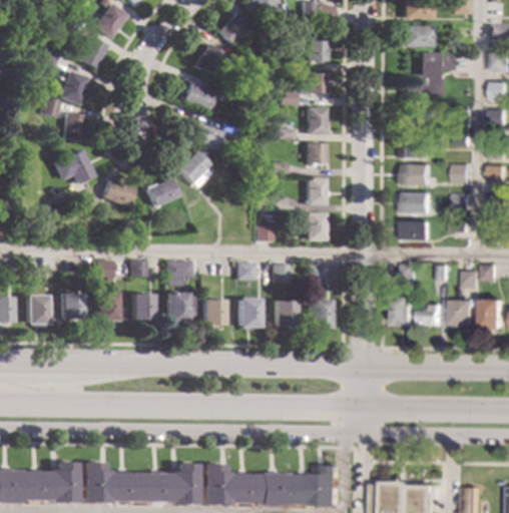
[(108,0),(111,2),(107,8),(101,3),(103,0),(108,0)]
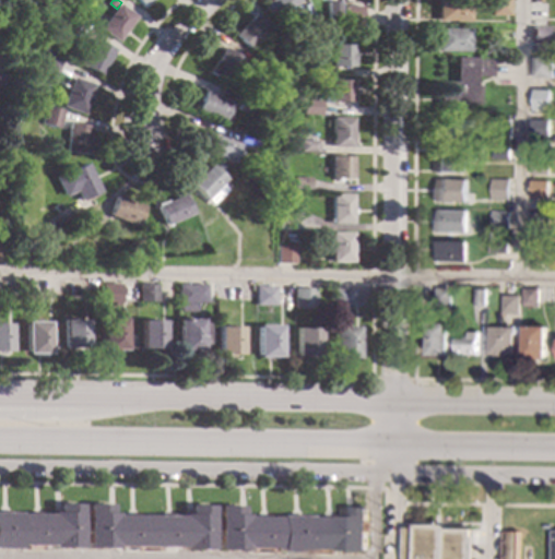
[(300,0),(302,1),(281,21),(267,6),(272,0),(300,0)]
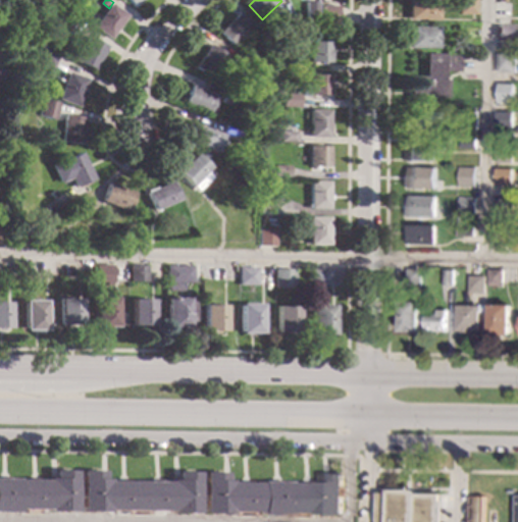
[(439,0),(439,19),(411,19),(411,0),(439,0)]
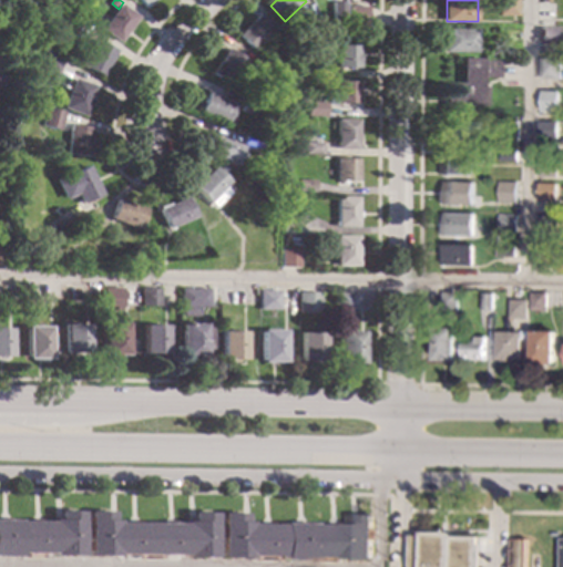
[(521,0),(521,16),(502,16),(502,0),(521,0)]
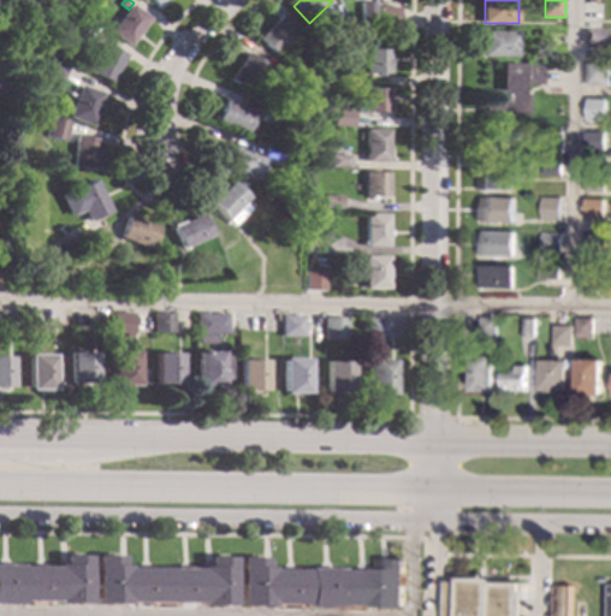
[(379,21),(365,22),(363,1),(378,1),(379,21)]
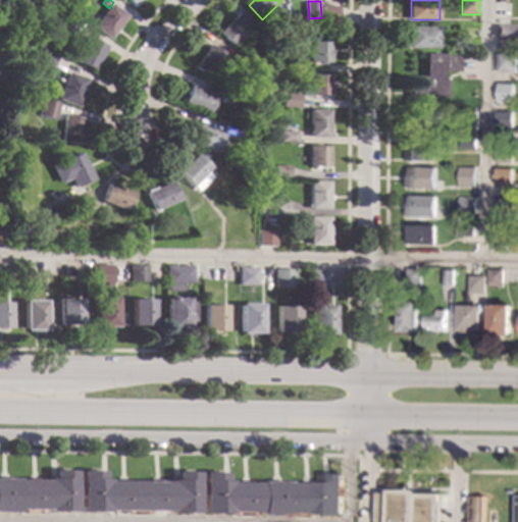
[(131,15),(113,39),(98,28),(114,4),(131,15)]
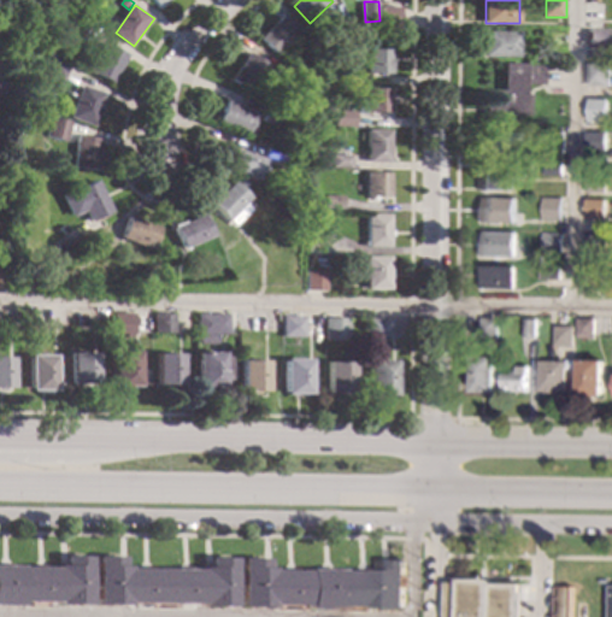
[(404,29),(384,29),(384,7),(404,7),(404,29)]
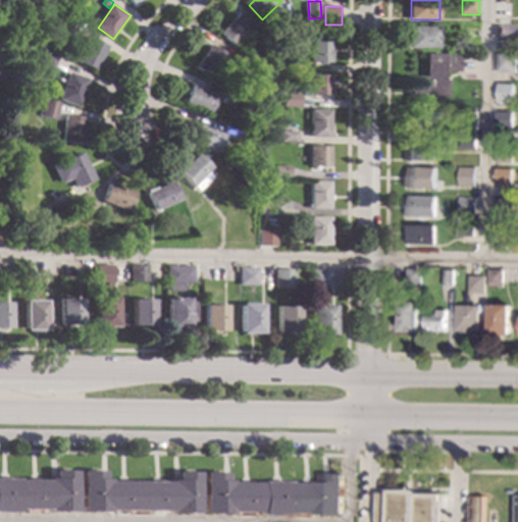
[(254,27),(236,46),(222,33),(238,16),(236,14),(239,11),(254,27)]
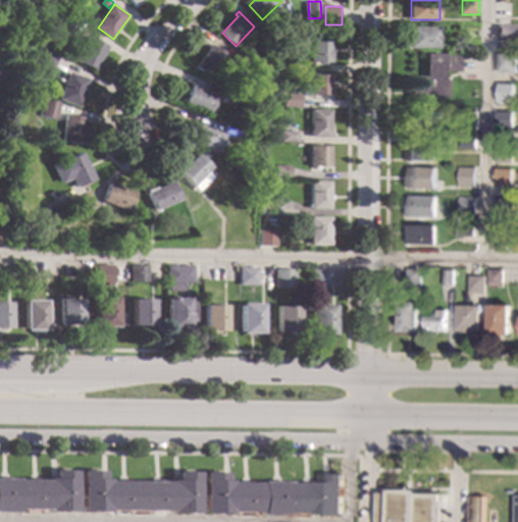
[(517,25),(517,37),(500,36),(500,24),(517,25)]
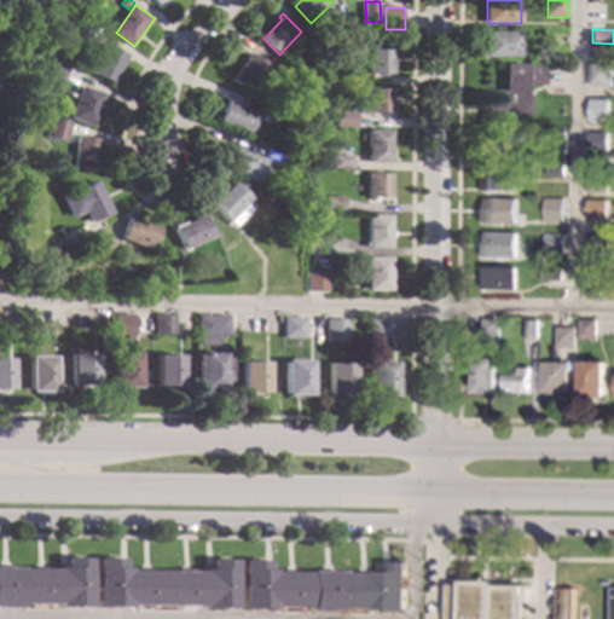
[(521,57),(486,57),(486,32),(522,32),(521,57)]
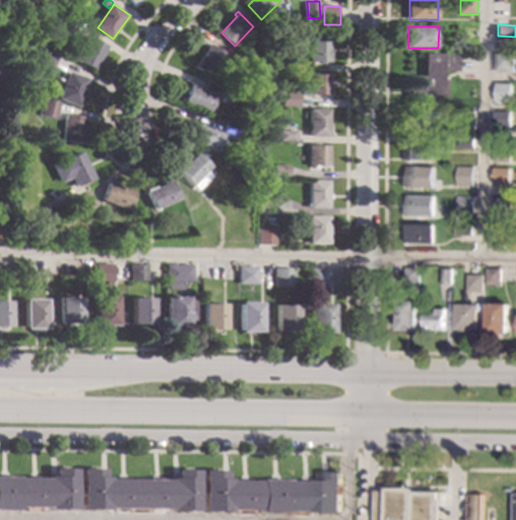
[(92,40),(94,38),(111,46),(99,70),(83,62),(82,64),(73,59),(85,36),(92,40)]
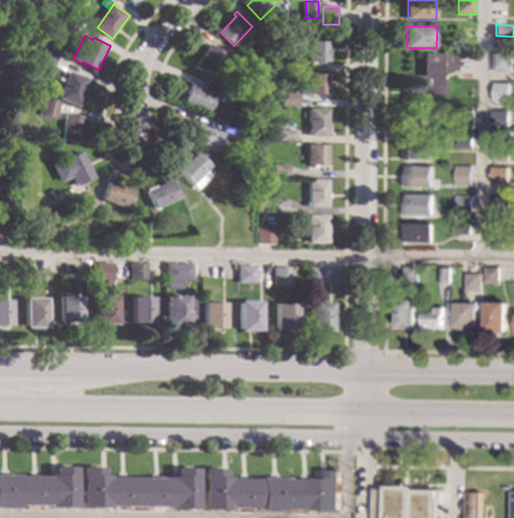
[(332,62),(313,62),(312,41),(332,41),(332,62)]
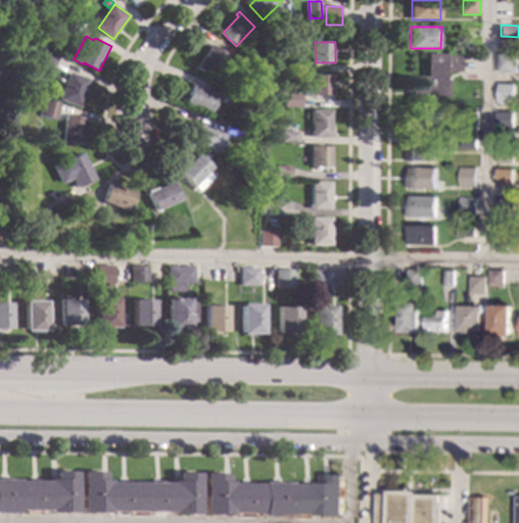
[(231,55),(229,58),(228,57),(216,78),(198,67),(210,48),(208,47),(210,43),(231,55)]
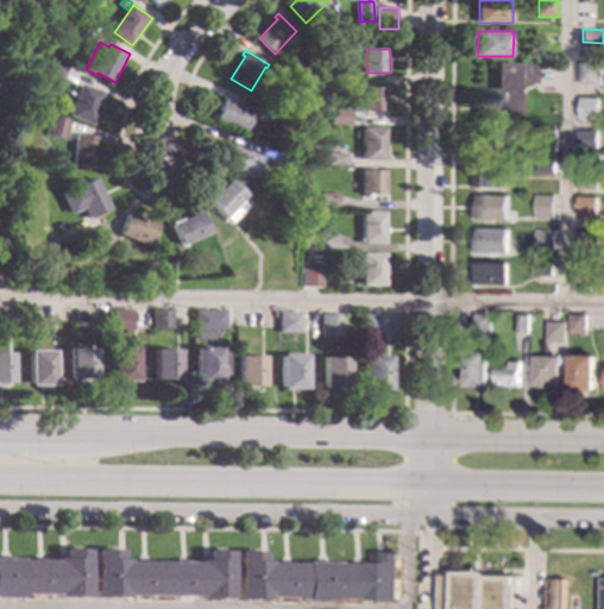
[(299,73),(290,85),(274,73),(282,61),(299,73)]
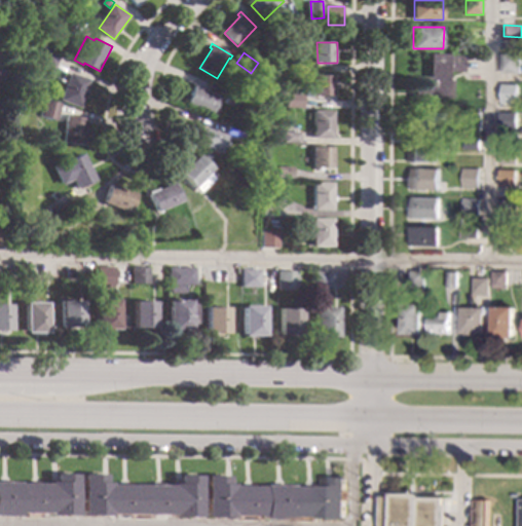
[(521,73),(519,73),(520,80),(504,80),(502,53),(521,53),(521,73)]
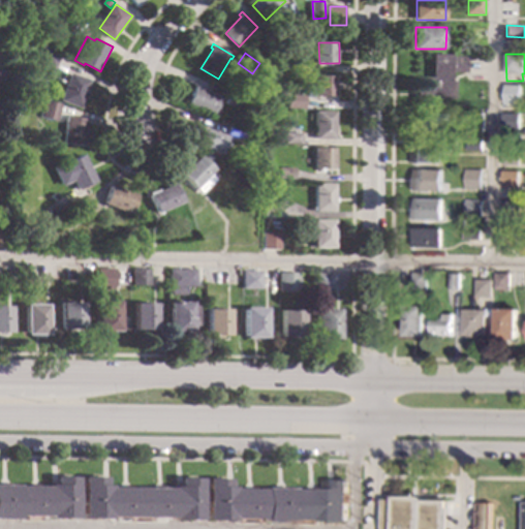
[(469,72),(451,72),(451,82),(455,82),(454,99),(418,99),(418,76),(432,78),(432,56),(469,56),(469,72)]
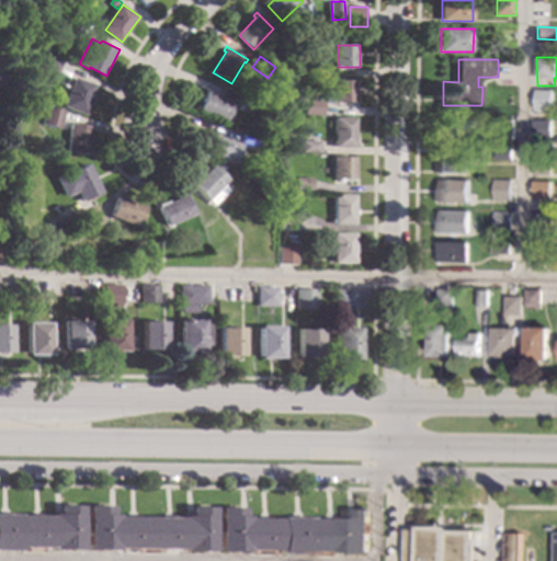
[(99,86),(97,92),(98,92),(89,115),(66,106),(78,77),(99,86)]
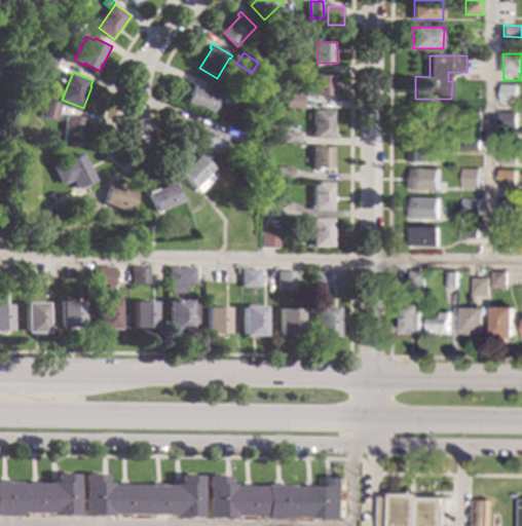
[(338,96),(317,96),(317,76),(338,75),(338,96)]
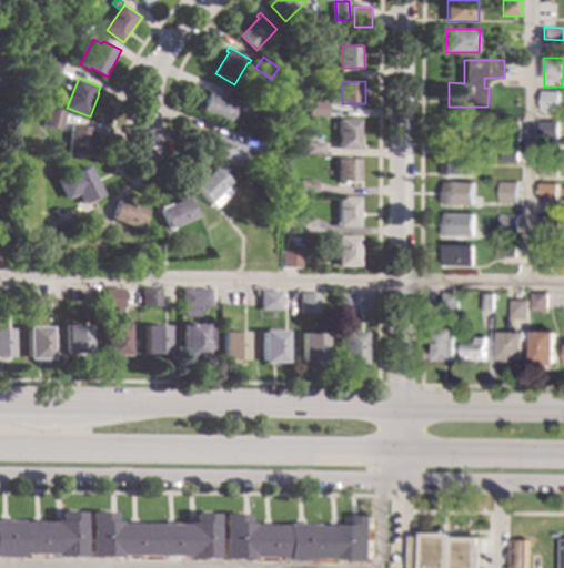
[(561,111),(544,111),(543,92),(561,92),(561,111)]
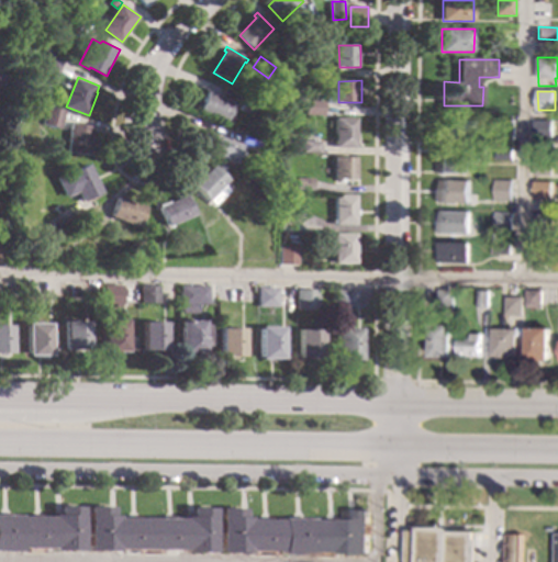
[(236,103),(227,123),(201,112),(209,92),(236,103)]
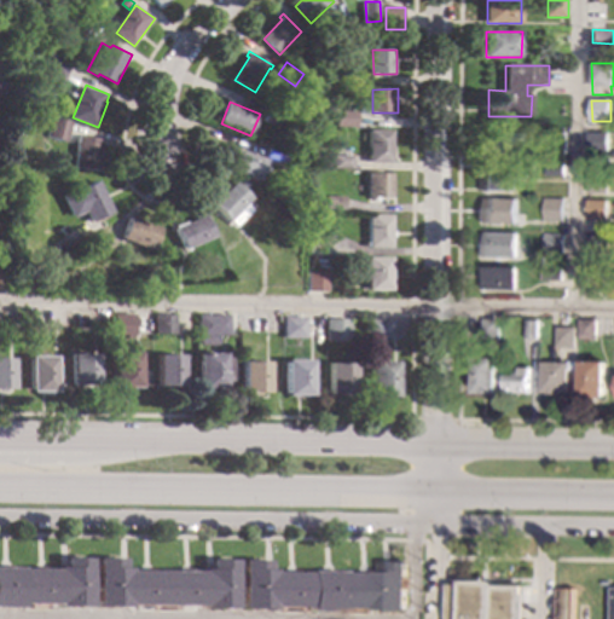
[(289,116),(282,131),(264,121),(272,108),(289,116)]
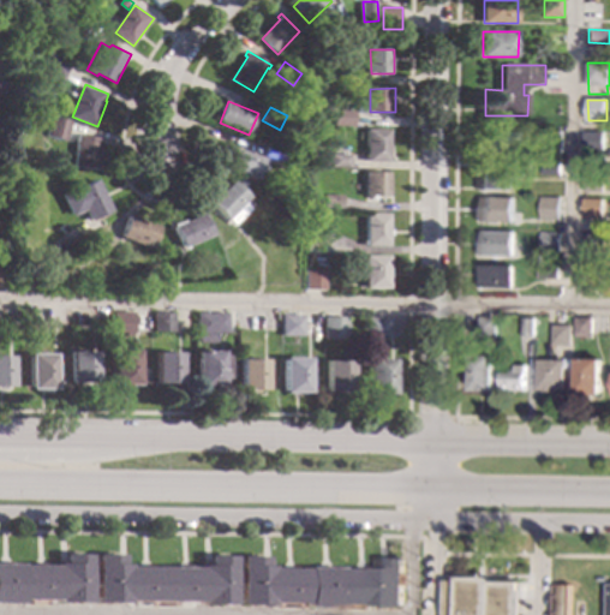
[(359,125),(339,125),(339,111),(359,111),(359,125)]
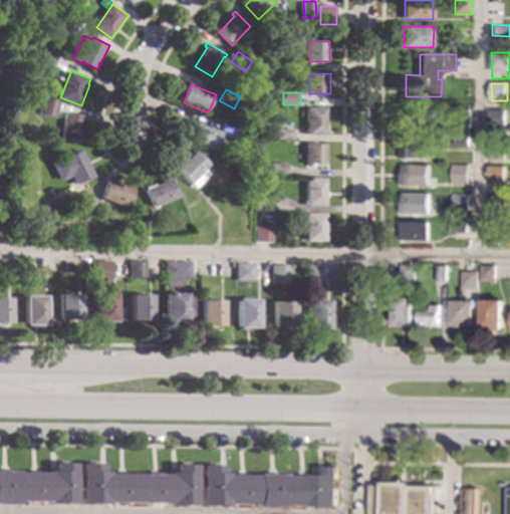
[(62,101),(57,118),(41,113),(46,97),(62,101)]
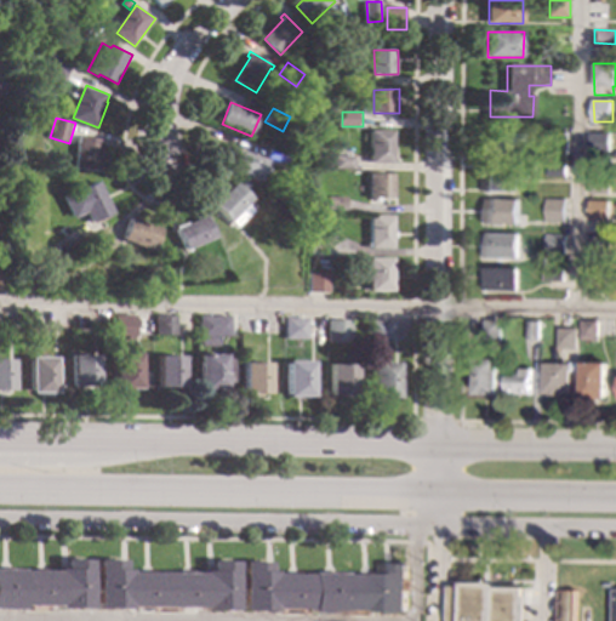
[(397,163),(374,163),(375,130),(397,131),(397,163)]
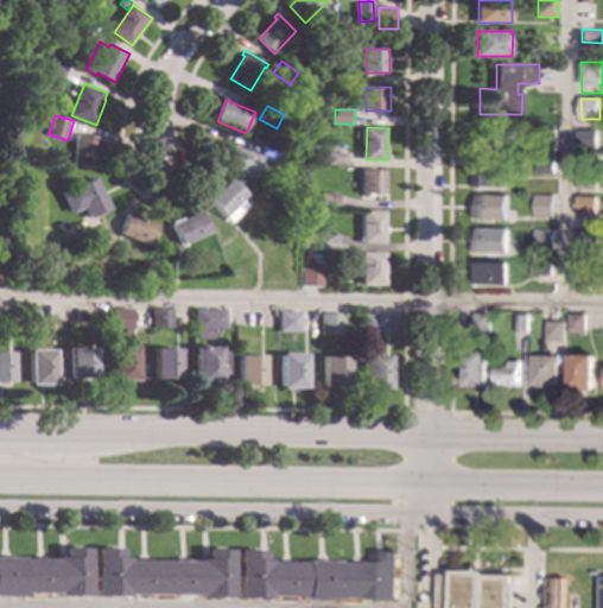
[(600,147),(579,149),(579,131),(600,130),(600,147)]
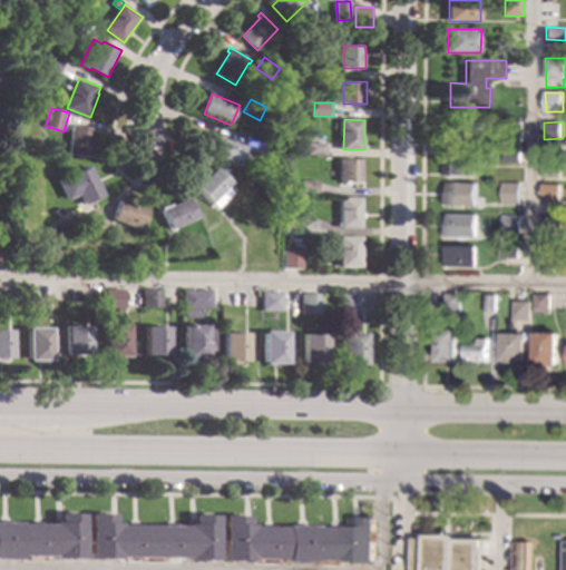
[(479,146),(448,146),(448,123),(480,123),(479,146)]
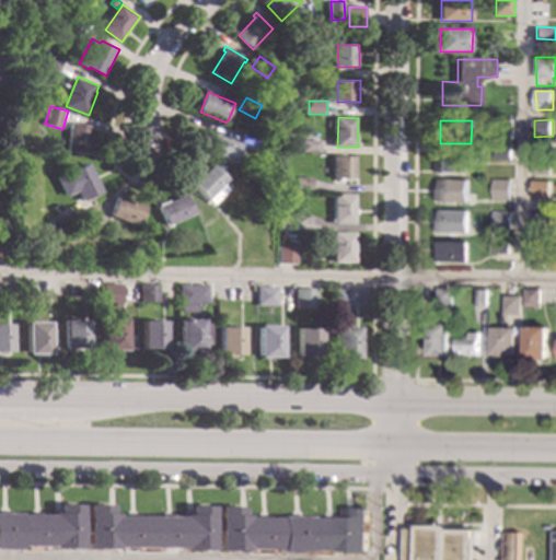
[(95,126),(92,154),(71,151),(73,124),(95,126)]
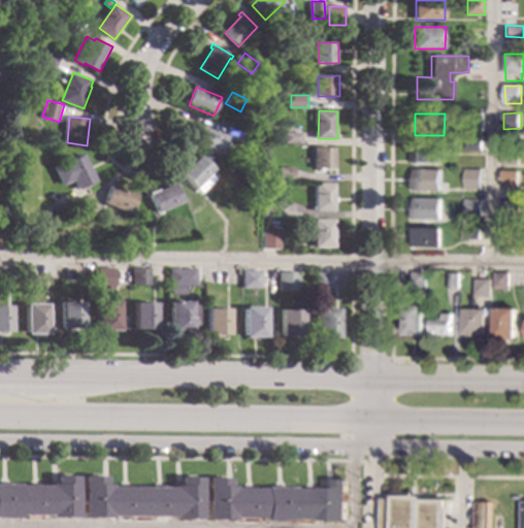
[(247,129),(242,139),(228,134),(231,124),(247,129)]
